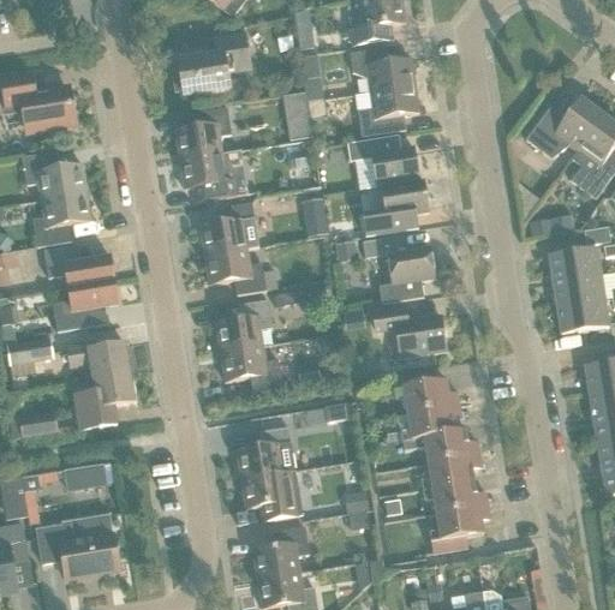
[(212,0),(233,16),(244,0),(212,0)]
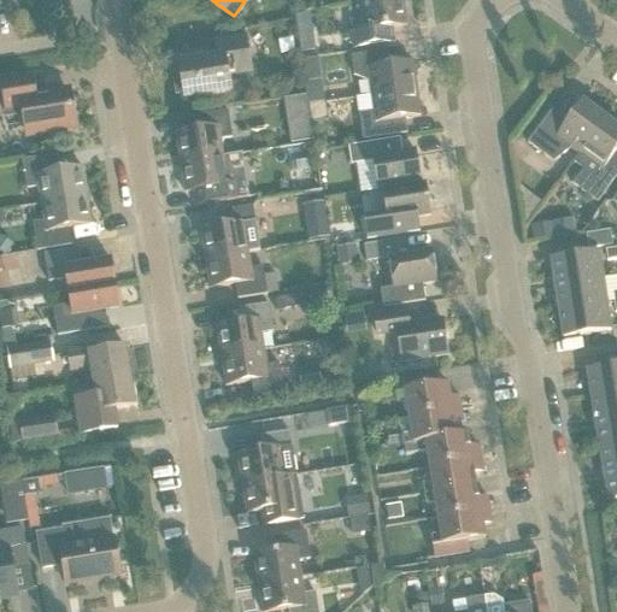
[(406,22),(403,0),(359,0),(362,15),(350,17),(354,45),(383,40),(381,25),(406,22)]
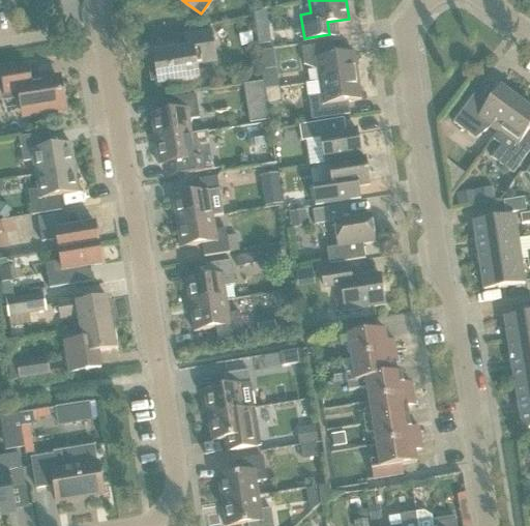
[(187,49),(153,55),(157,84),(198,77),(195,59),(214,56),(210,29),(185,33),(187,49)]
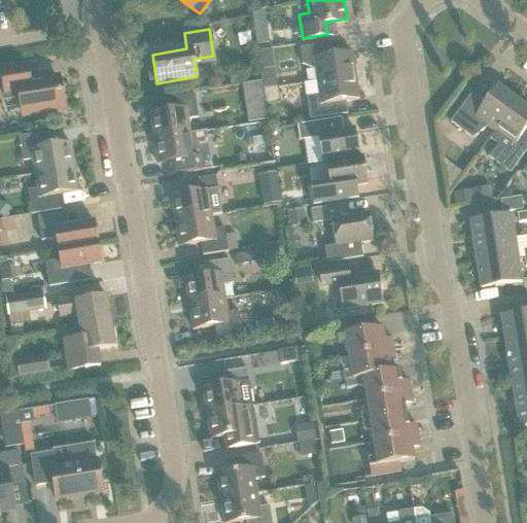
[(315,66),(317,78),(355,72),(351,49),(339,51),(337,38),(300,43),(302,61),(315,66)]
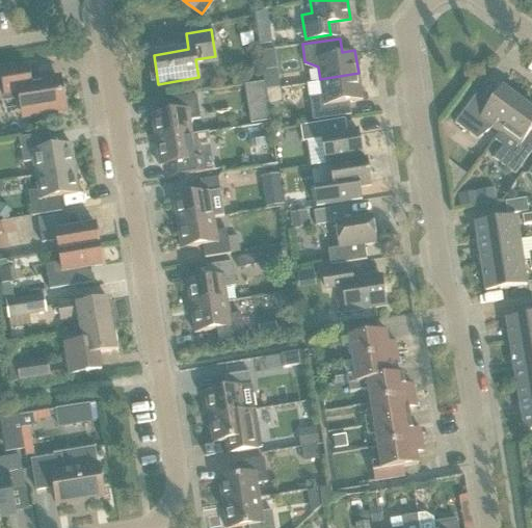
[(63,108),(58,77),(29,82),(26,66),(1,70),(5,96),(20,93),(23,114),(63,108)]
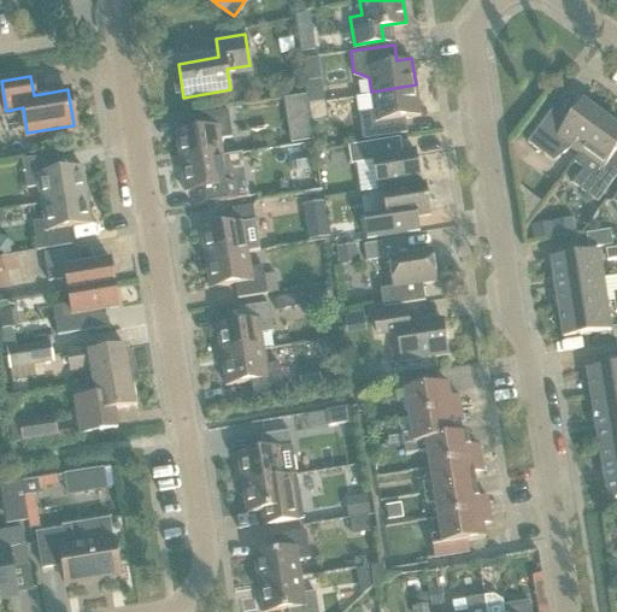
[(416,84),(371,92),(374,107),(358,109),(362,136),(407,129),(405,115),(419,112),(416,84)]
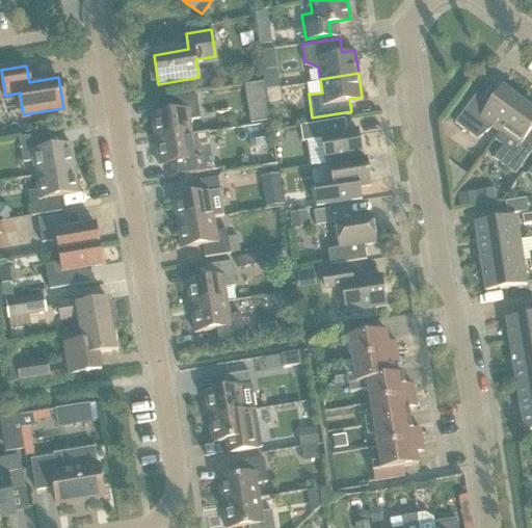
[(500,130),(522,99),(502,84),(485,106),(472,97),(454,120),(477,136),(493,125),(500,130)]
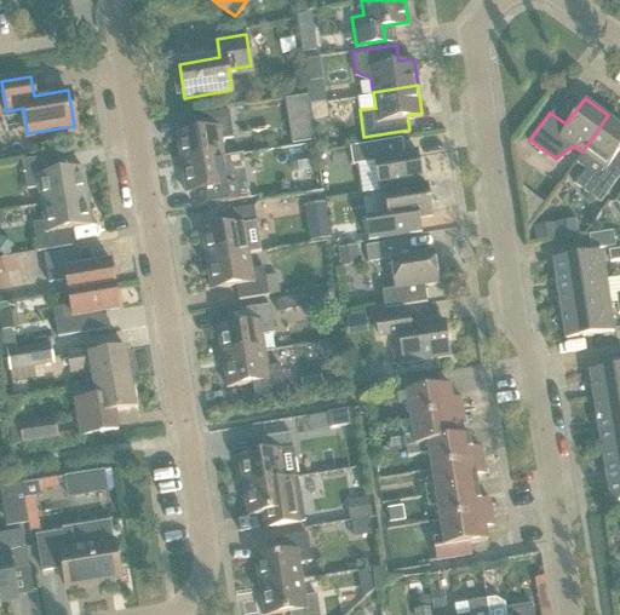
[(177,132),(181,160),(223,154),(220,136),(233,134),(228,108),(183,115),(185,131),(177,132)]
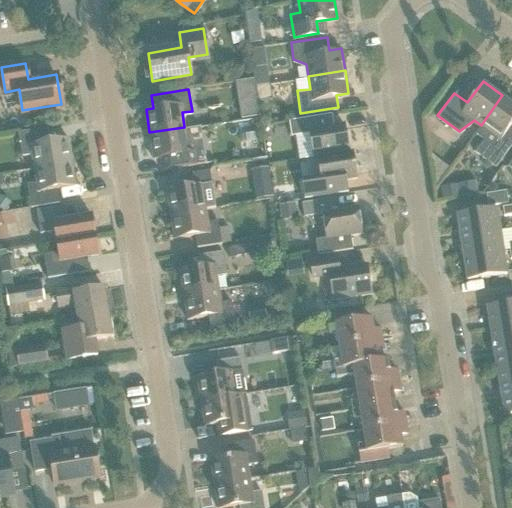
[(241,116),(260,113),(257,94),(238,97),(241,116)]
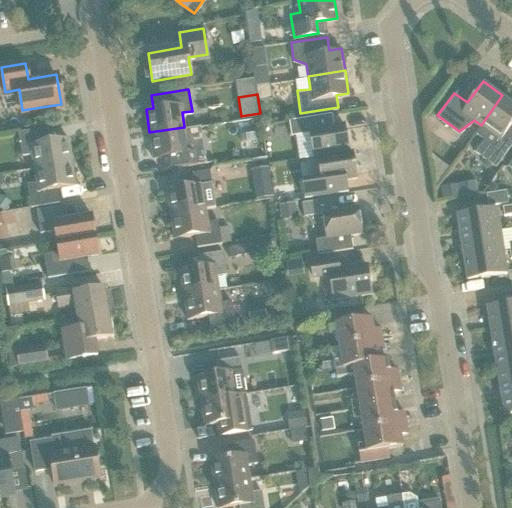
[(511,120),(511,102),(502,95),(481,125),(476,132),(483,137),(475,149),(496,165),(511,142),(511,130),(508,127),(511,120)]
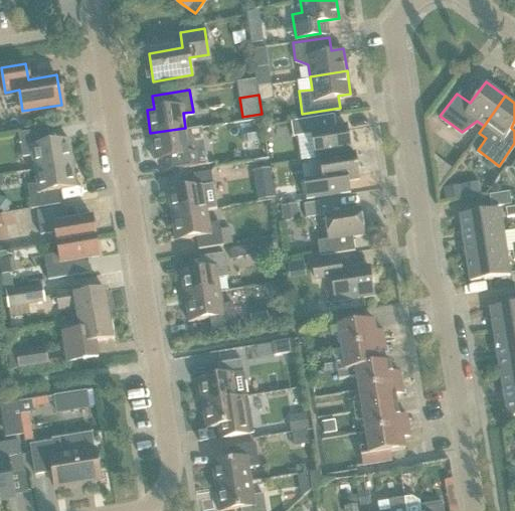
[(319,155),(350,150),(346,122),(319,126),(317,115),(290,119),(293,134),(302,132),(303,138),(312,137),(315,154),(319,154),(319,155)]
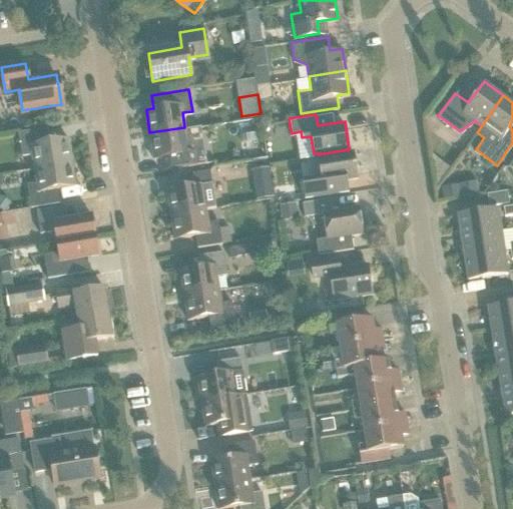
[(34,166),(73,159),(69,137),(45,141),(43,126),(18,130),(22,153),(31,152),(34,166)]
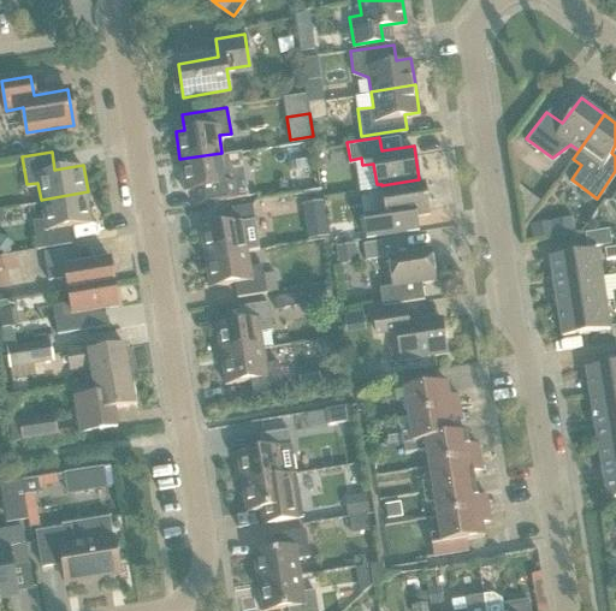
[(225,170),(221,153),(179,159),(184,189),(211,184),(212,199),(241,194),(237,167),(225,170)]
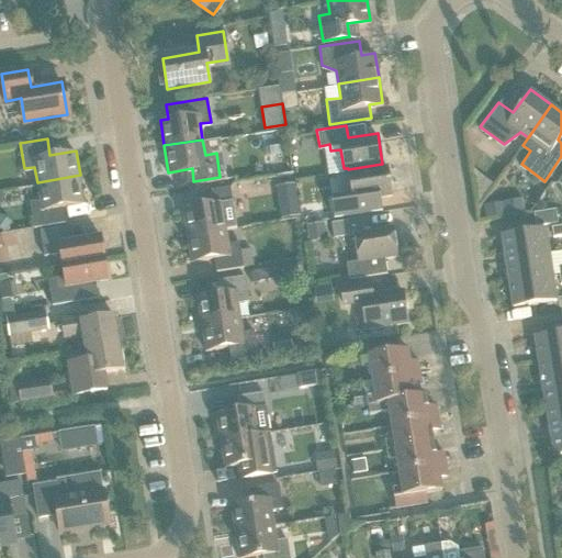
[(270,152),(280,149),(279,142),(269,143),(270,152)]
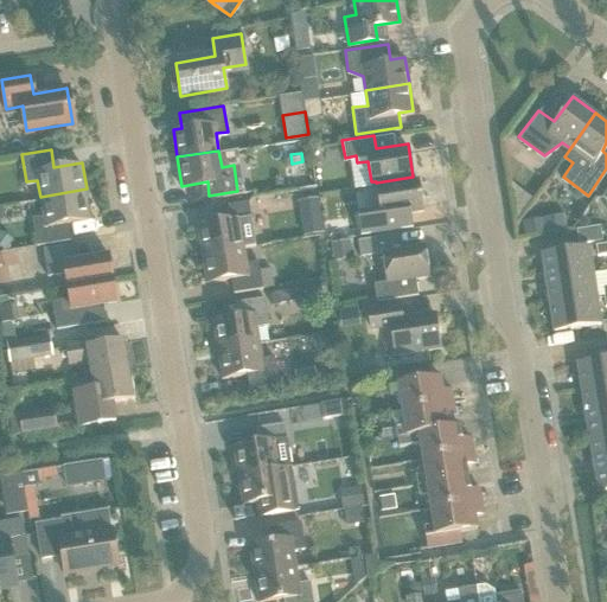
[(413,177),(376,183),(379,207),(358,210),(362,232),(394,226),(391,213),(423,207),(419,177),(414,177),(413,177)]
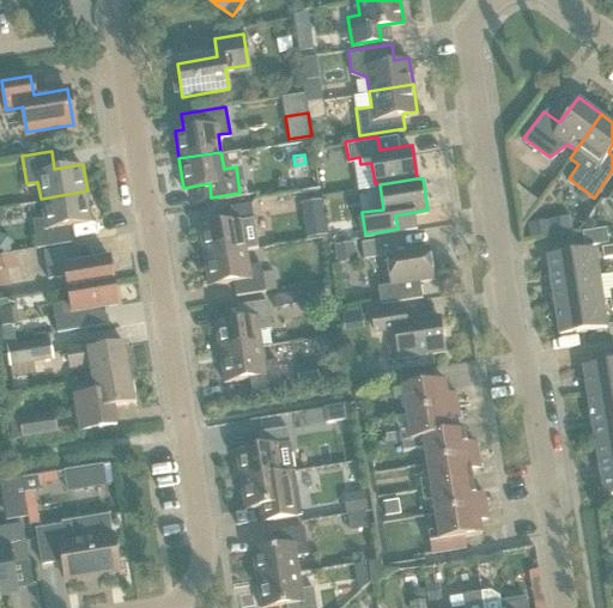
[(87,190),(41,199),(43,216),(32,217),(37,245),(66,241),(62,224),(92,218),(87,190)]
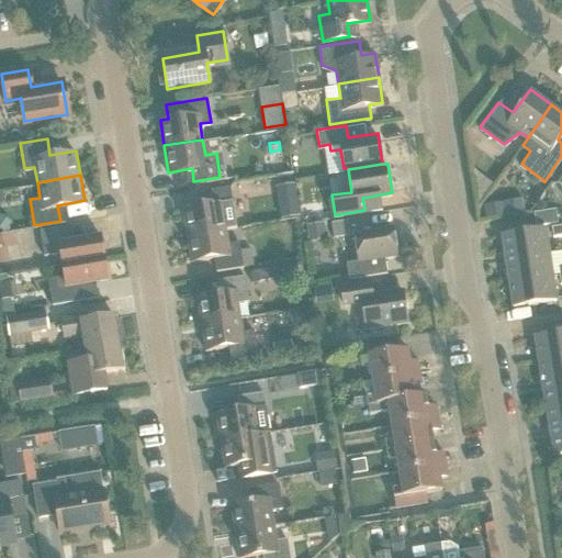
[(182,205),(187,233),(225,226),(223,211),(234,210),(229,185),(203,189),(205,202),(182,205)]
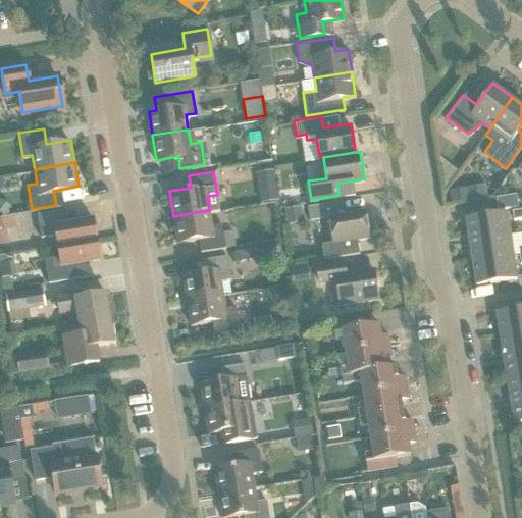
[(260,184),(263,199),(278,197),(276,180),(260,184)]
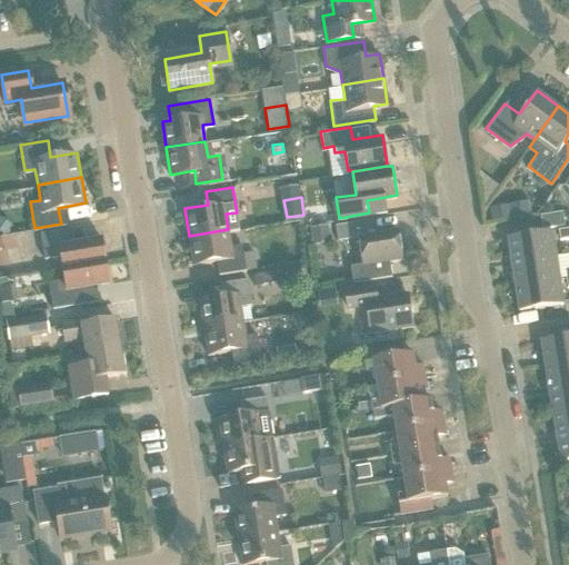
[(542,226),(565,222),(562,209),(540,212),(542,226)]
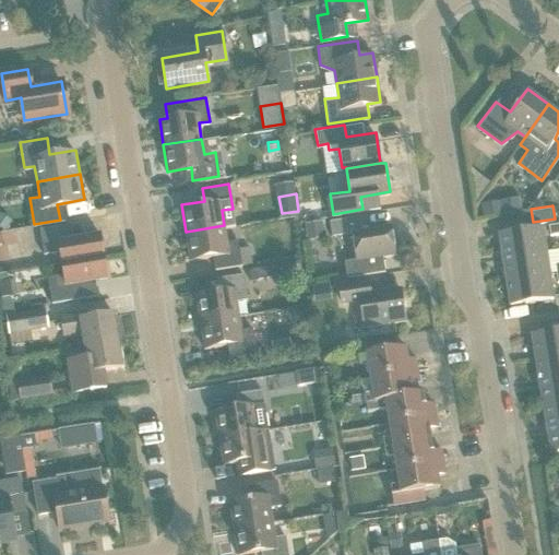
[(361,228),(359,214),(329,219),(332,234),(352,231),(356,259),(345,260),(347,275),(385,270),(382,255),(395,252),(390,224),(361,228)]
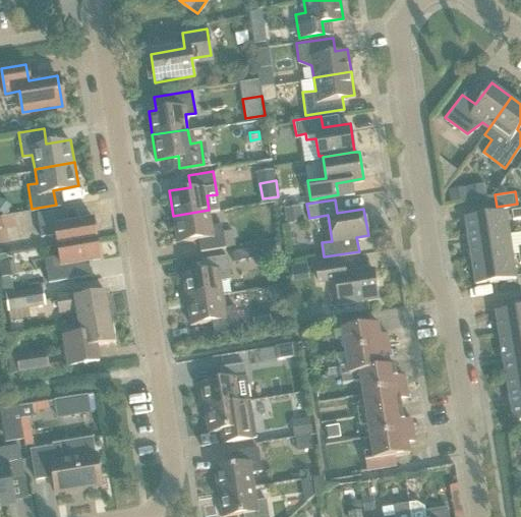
[(520,215),(520,206),(511,208),(513,217),(520,215)]
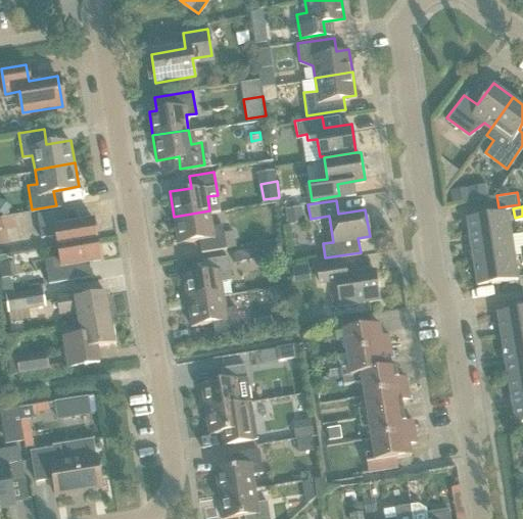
[(57,244),(97,237),(94,217),(61,223),(59,208),(37,211),(41,235),(55,233),(57,244)]
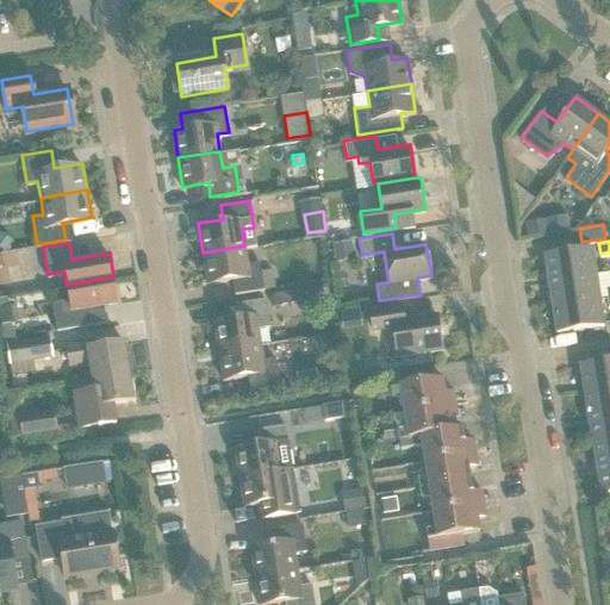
[(548,278),(596,270),(592,244),(545,251),(548,278)]
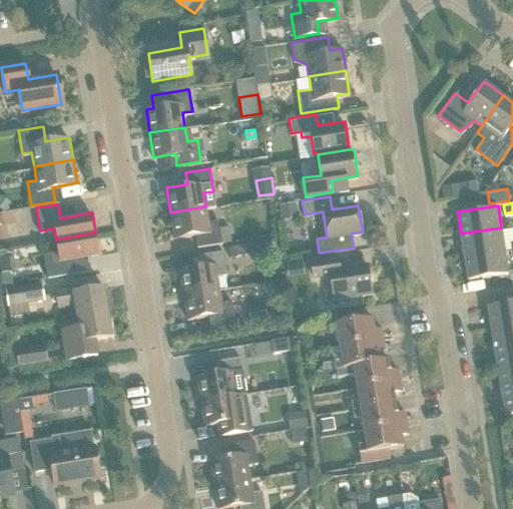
[(207,220),(205,206),(170,212),(174,236),(195,233),(197,245),(221,241),(217,218),(207,220)]
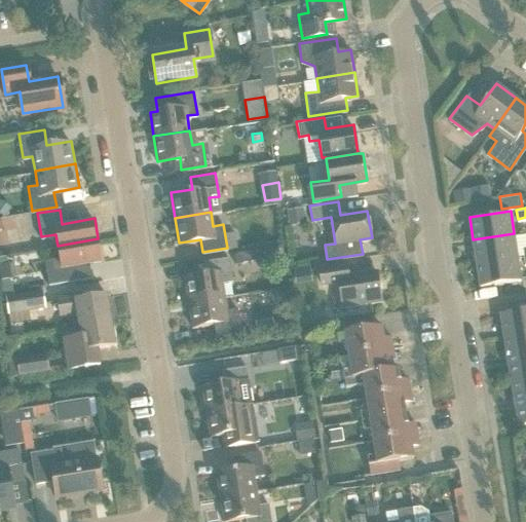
[(514,233),(473,239),(476,262),(517,256),(514,233)]
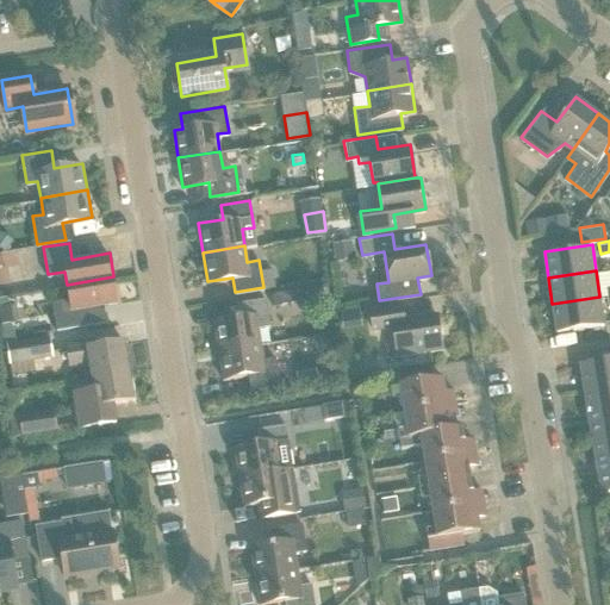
[(113,276),(67,285),(69,297),(53,300),(57,328),(82,324),(79,307),(118,300),(113,276)]
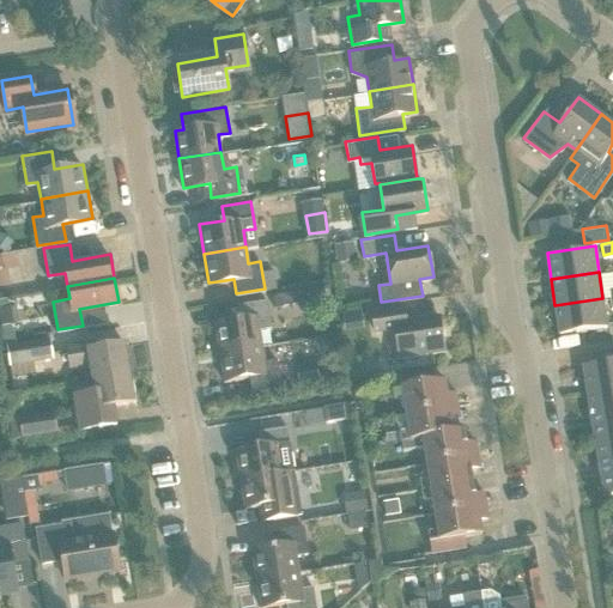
[(602,298),(554,305),(559,332),(607,324),(602,298)]
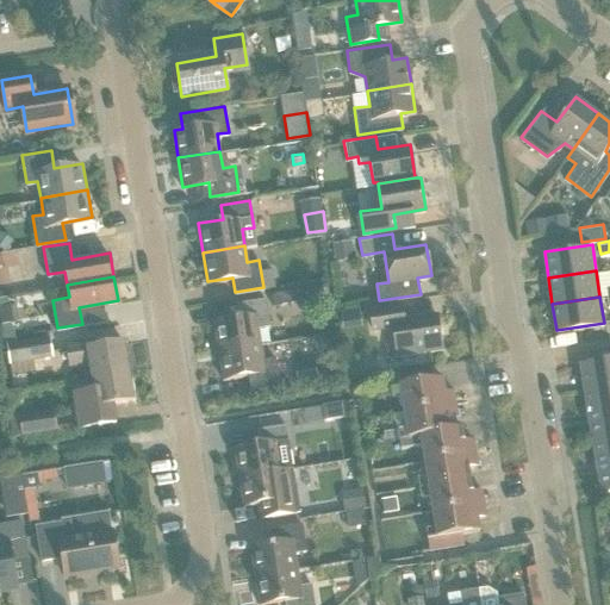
[(215,322),(218,349),(260,342),(257,328),(269,325),(266,299),(237,303),(240,317),(215,322)]
